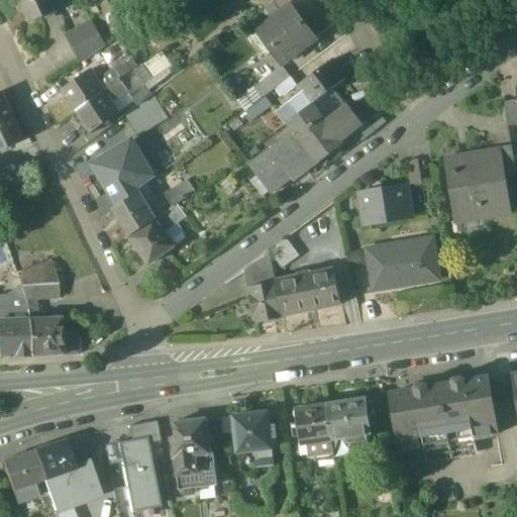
[(20,0),(31,23),(60,10),(55,0),(20,0)]
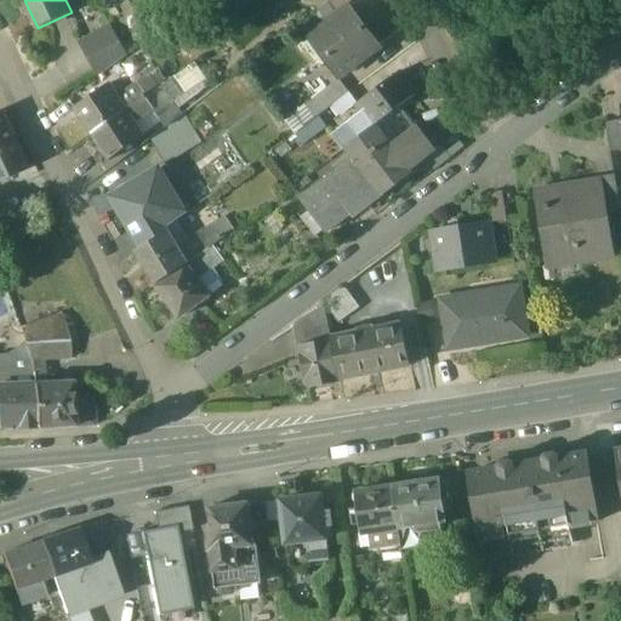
[(352,9),(300,47),(317,70),(329,62),(339,77),(380,46),(352,9)]
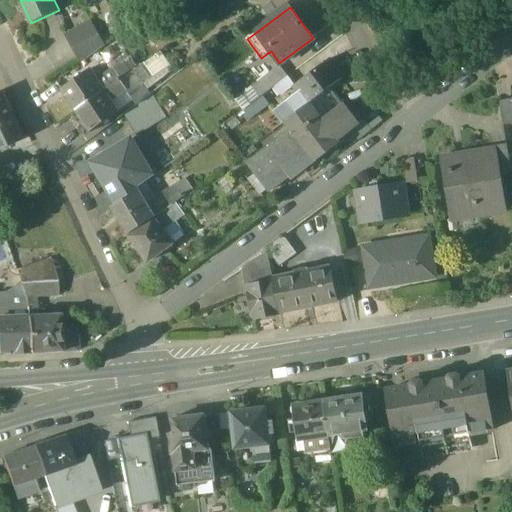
[(107,43),(93,19),(69,34),(84,60),(107,43)]
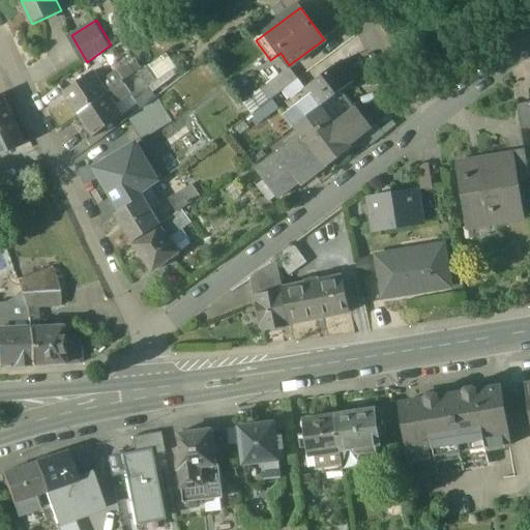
[(343,61),(305,90),(311,97),(318,107),(343,88),(356,79),(343,61)]
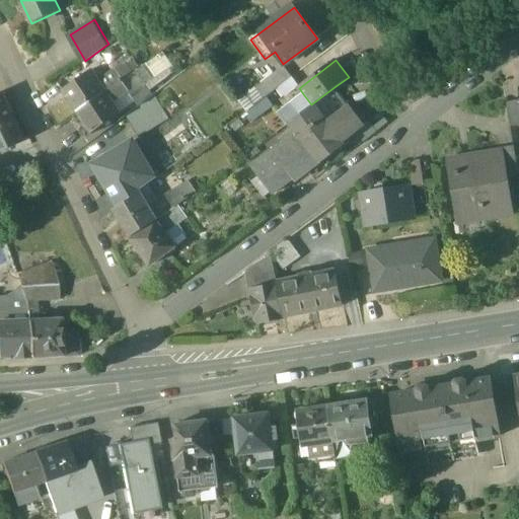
[(284,66),(264,81),(272,92),(292,77),(284,66)]
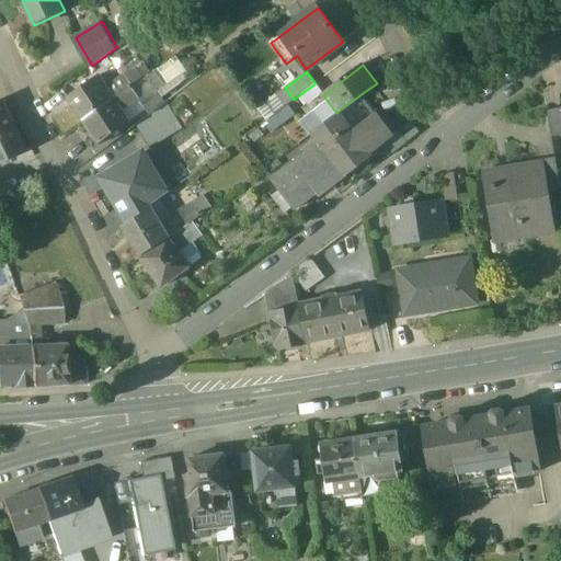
[(112,100),(95,77),(64,100),(80,123),(112,100)]
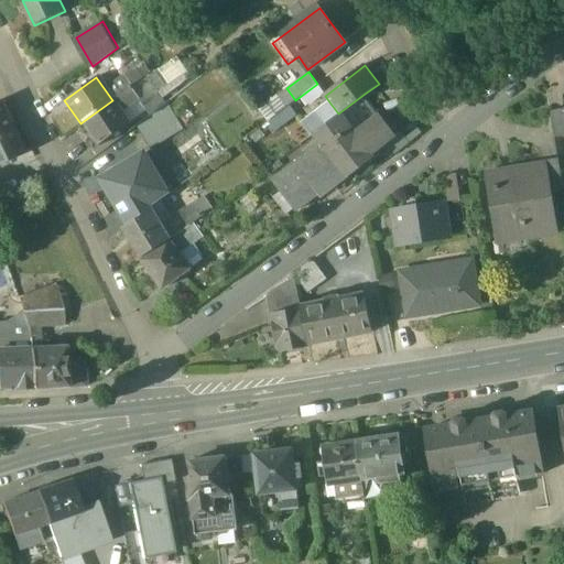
[(365,94),(338,114),(355,136),(381,116),(365,94)]
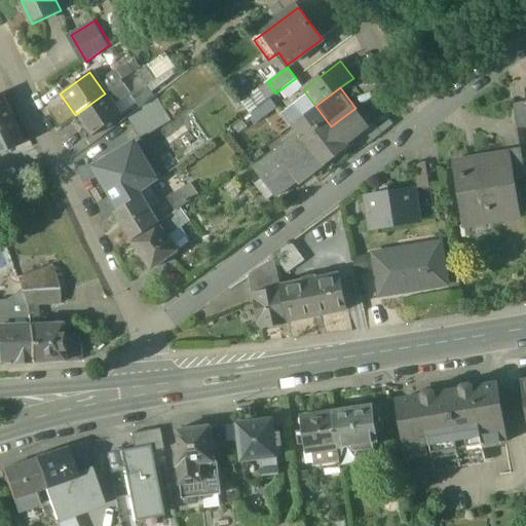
[(105,94),(75,115),(91,138),(122,116),(105,94)]
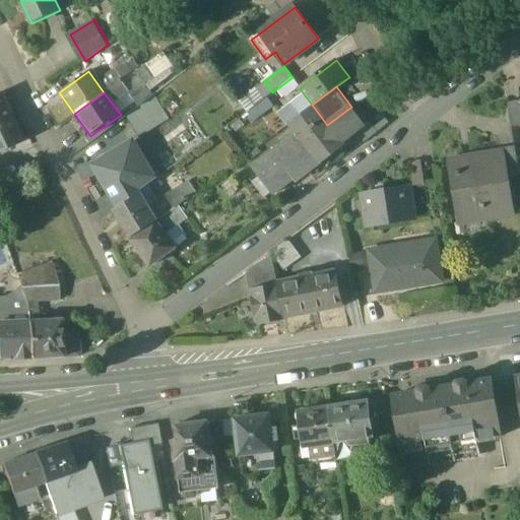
[(269,95),(250,110),(257,120),(276,105),(269,95)]
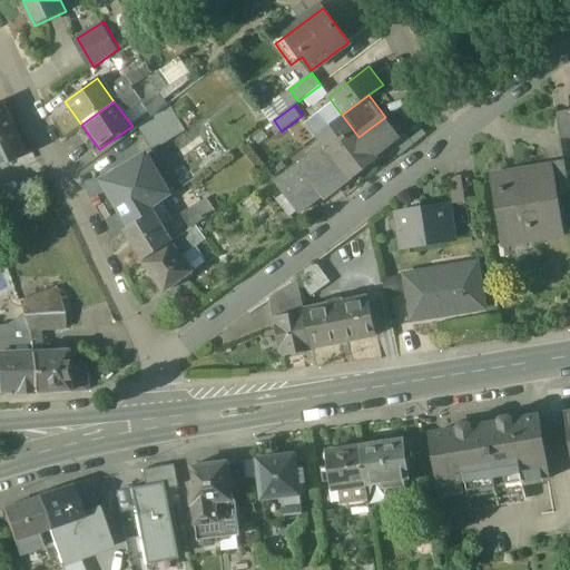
[(334,105),(306,126),(314,136),(317,134),(342,115),(334,105)]
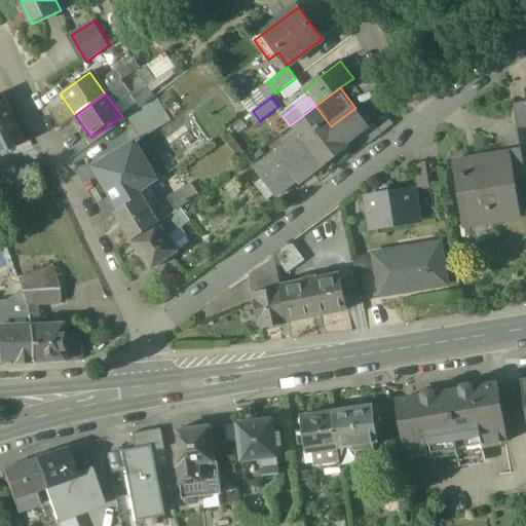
[(0,98),(0,123),(9,119),(0,98)]
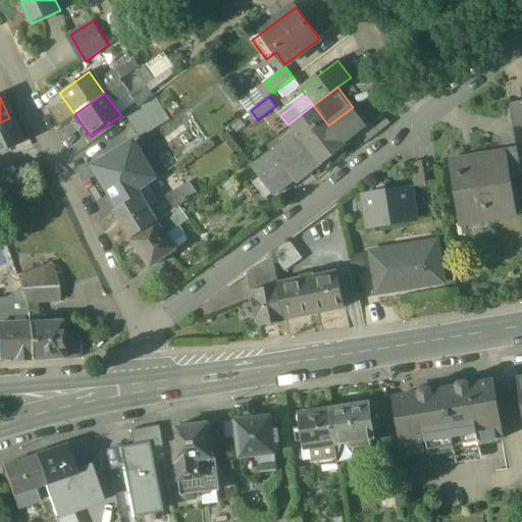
[(521,102),(511,104),(515,128),(521,126),(521,102)]
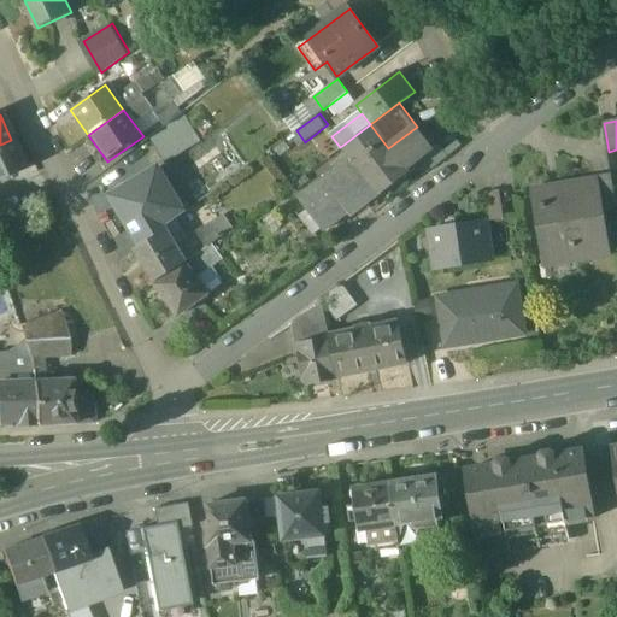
[(370,124),(344,145),(353,156),(376,184),(391,172),(393,174),(398,175),(416,159),(416,154),(417,153),(424,153),(425,146),(428,145),(422,137),(424,135),(417,127),(388,148),(370,124)]
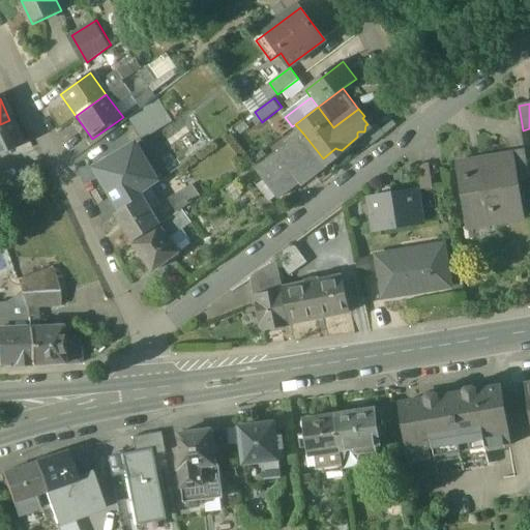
[(9,120),(0,124),(0,152),(21,143),(9,120)]
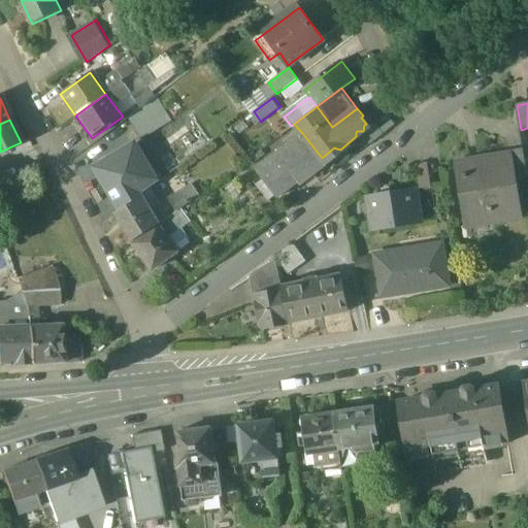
[(302,133),(256,171),(277,199),(325,161),(322,158),(302,133)]
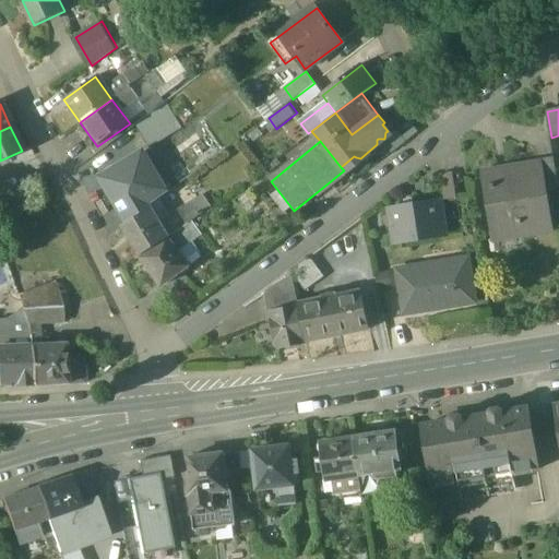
[(143,152),(100,178),(118,207),(150,187),(151,187),(161,182),(143,152)]
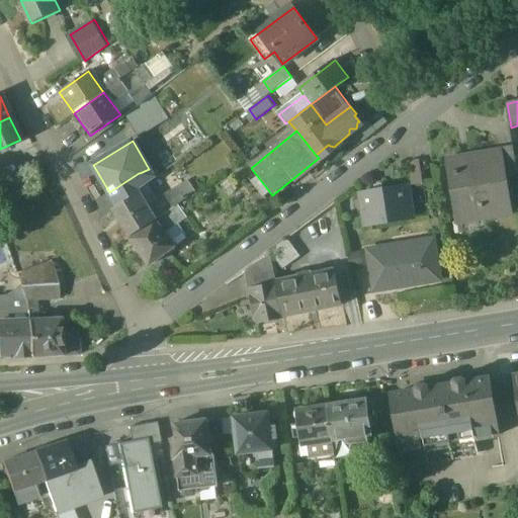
[(513,147),(499,150),(500,156),(502,156),(505,174),(517,172),(513,147)]
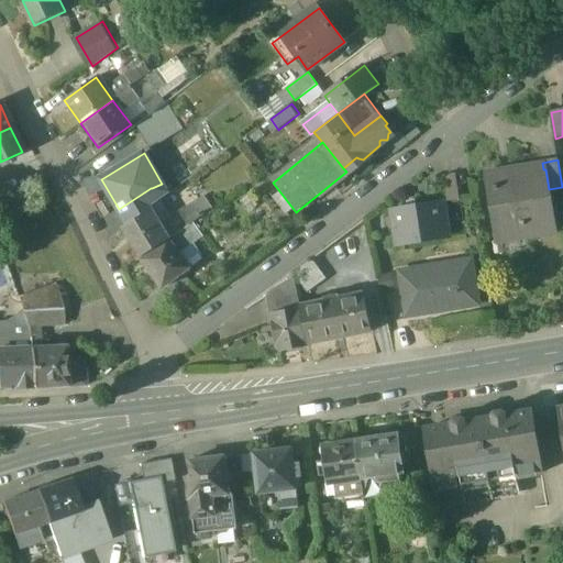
[(509,181),(486,185),(496,243),(525,239),(522,230),(554,224),(549,189),(545,169),(543,169),(509,176),(509,181)]
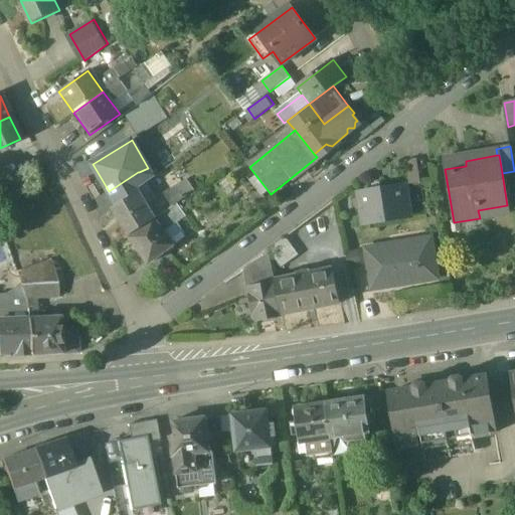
[(417,160),(405,162),(409,185),(421,183),(417,160)]
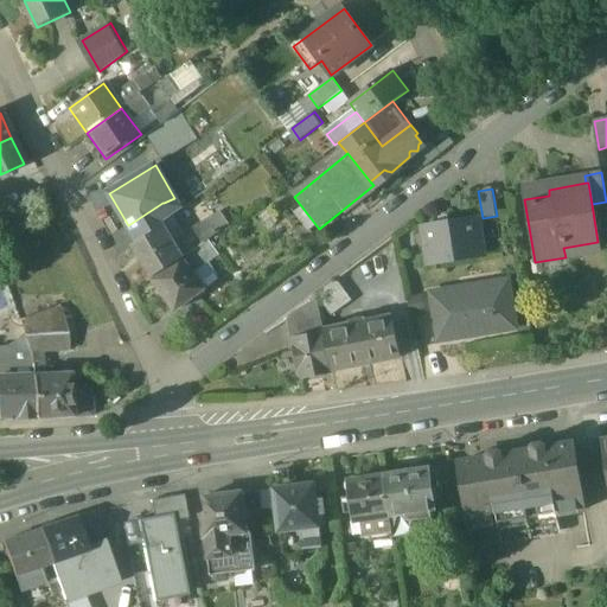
[(163,203),(128,225),(138,241),(157,227),(155,225),(161,222),(170,216),(164,203),(163,203)]
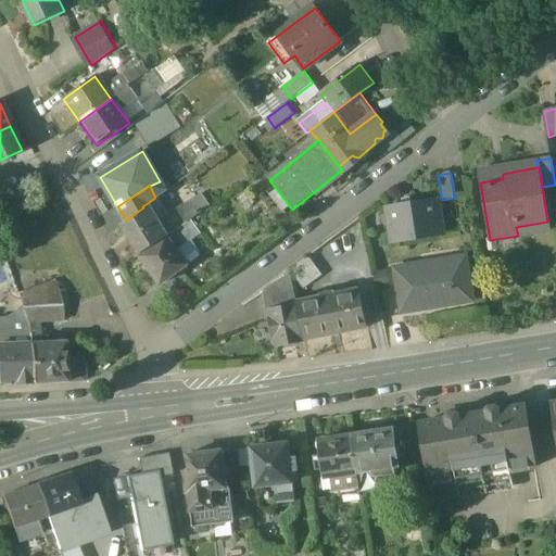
[(202,186),(176,204),(185,217),(212,199),(202,186)]
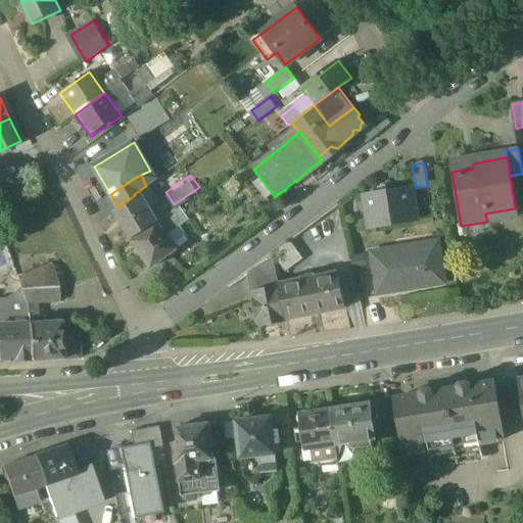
[(412,189),(365,196),(370,229),(417,221),(412,189)]
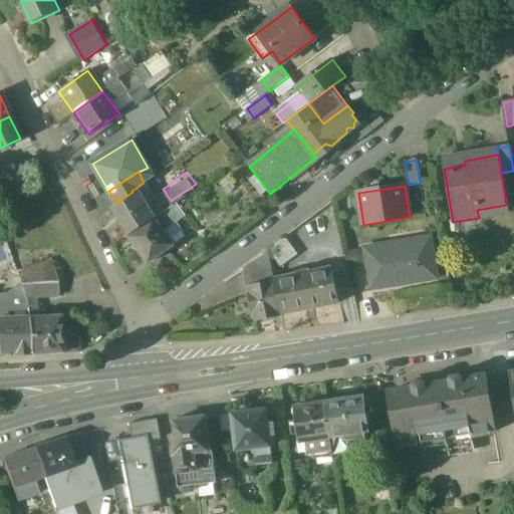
[(116,204),(109,209),(129,234),(151,219),(157,215),(137,188),(132,191),(133,192),(116,204)]
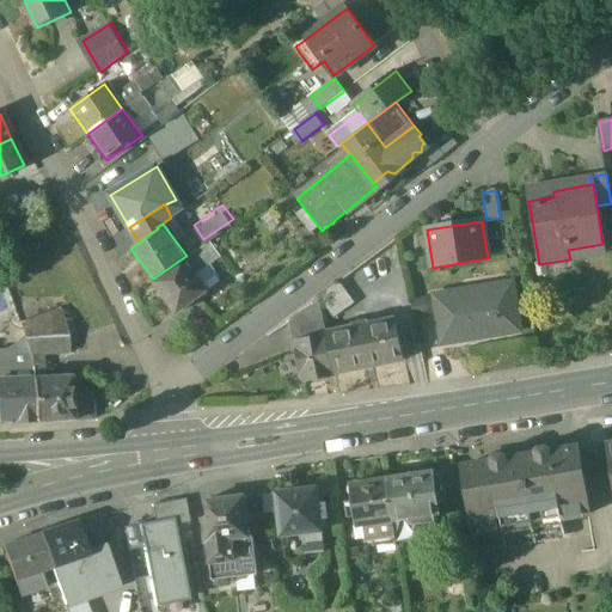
[(187,256),(179,261),(182,264),(190,276),(216,257),(207,242),(187,256)]
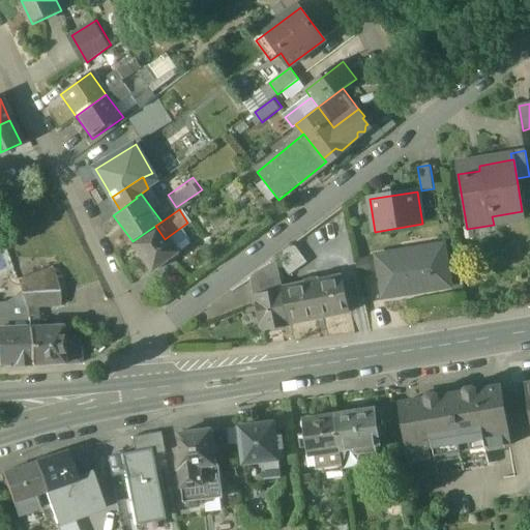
[(157,229),(135,244),(153,270),(176,255),(165,239),(157,229)]
